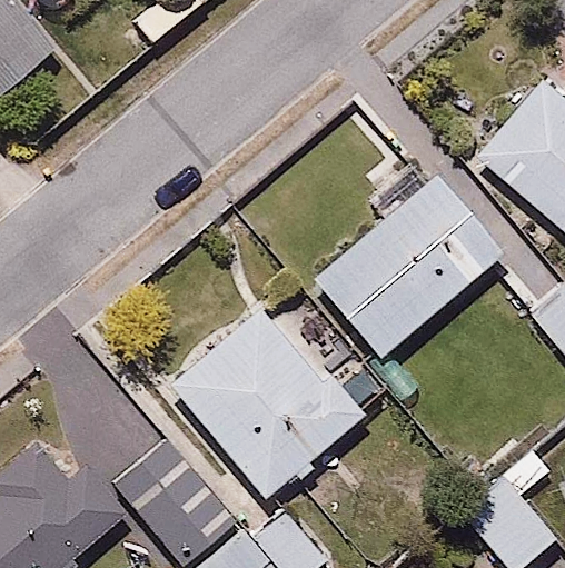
[(0,0),(0,93),(55,48),(13,0),(0,0)]
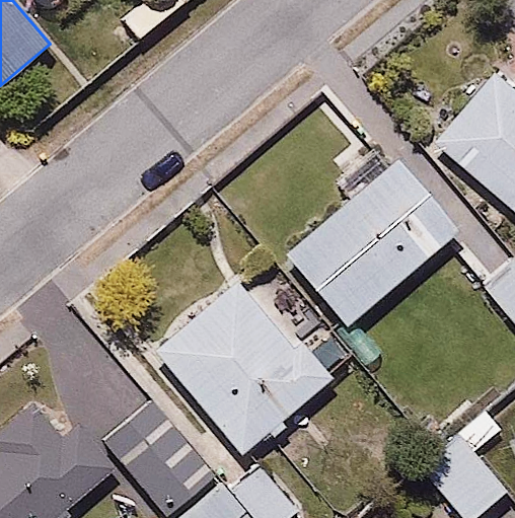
[(433,143),(514,213),(514,91),(495,75),(433,143)]
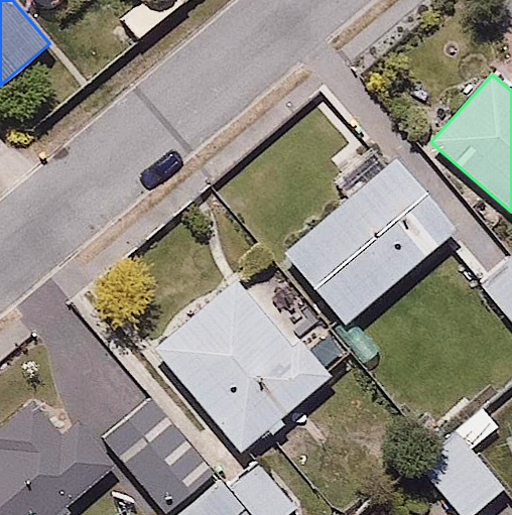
[(455,232),(394,160),(284,257),(344,327),(455,232)]
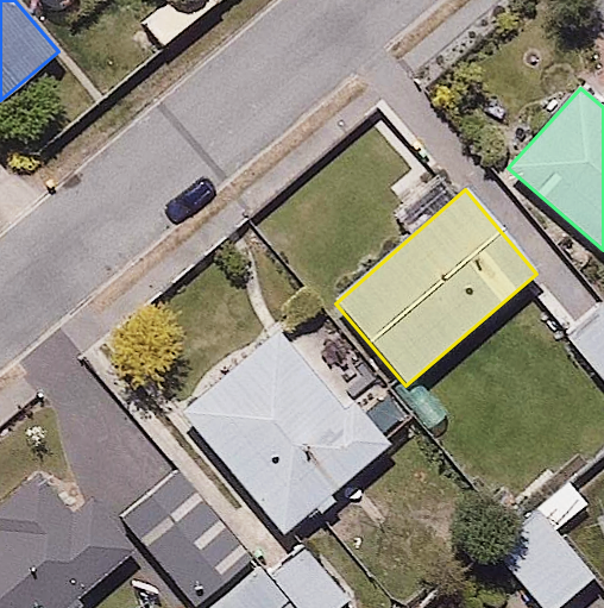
[(603,306),(602,305),(566,333),(603,378),(603,306)]
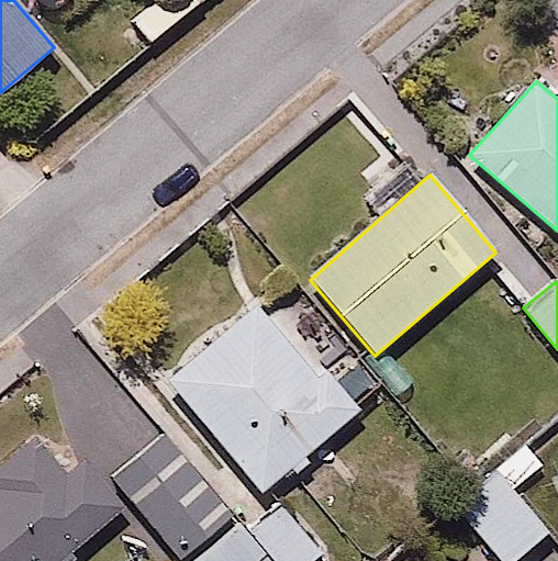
[(169,381),(261,493),(360,410),(328,372),(321,379),(258,306),(169,381)]
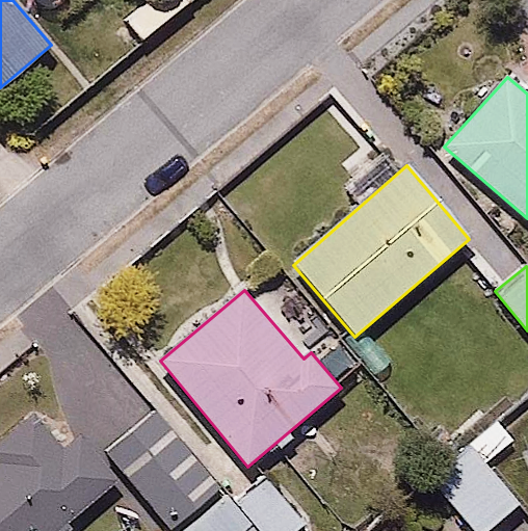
[(220,483),(161,412),(112,453),(170,524),(220,483)]
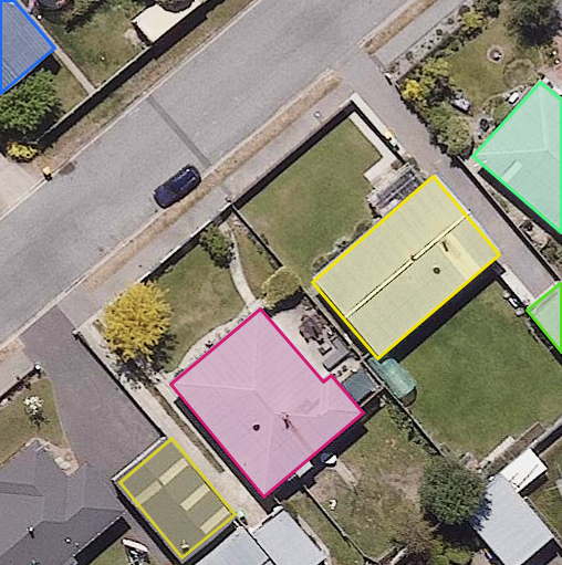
[(68,478),(38,441),(0,469),(0,564),(62,564),(124,514),(84,463),(68,478)]
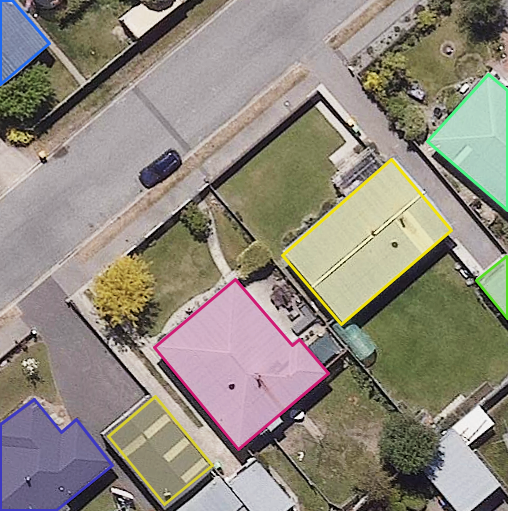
[(466,510),(500,483),(455,430),(415,460),(457,510),(466,510)]
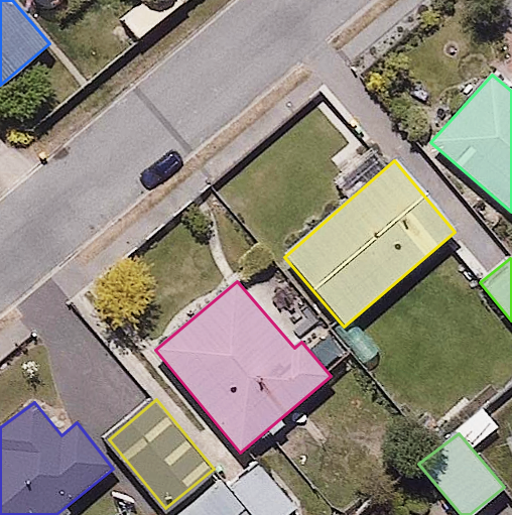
[(261,462),(230,489),(252,514),(290,514),(298,509),(261,462)]
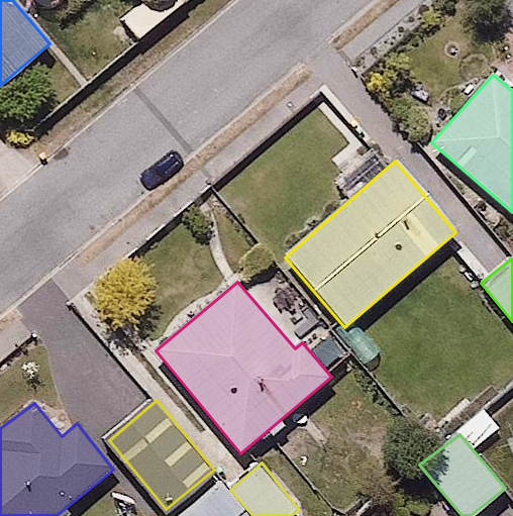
[(245,515),(215,483),(179,515),(245,515)]
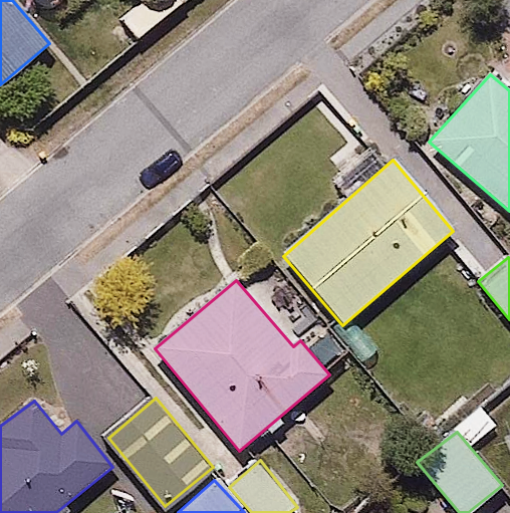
All buildings are outlined.
